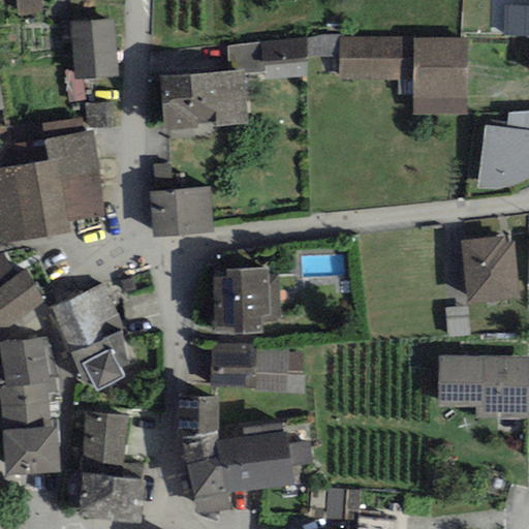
[(42,14),(40,0),(17,0),(19,18),(42,14)]
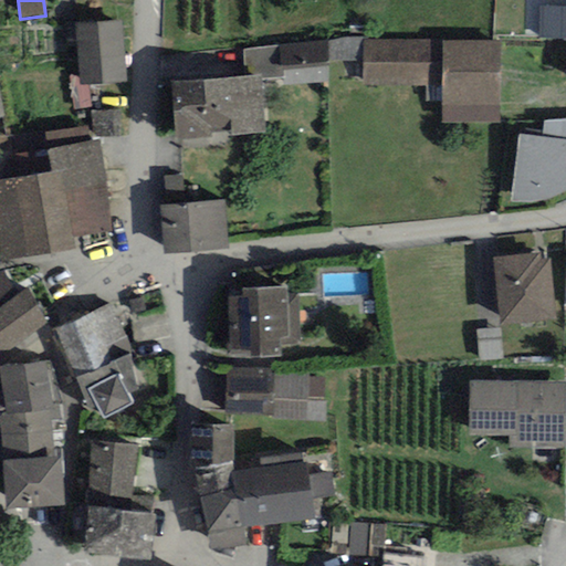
[(565,38),(565,0),(494,0),(493,37),(565,38)]
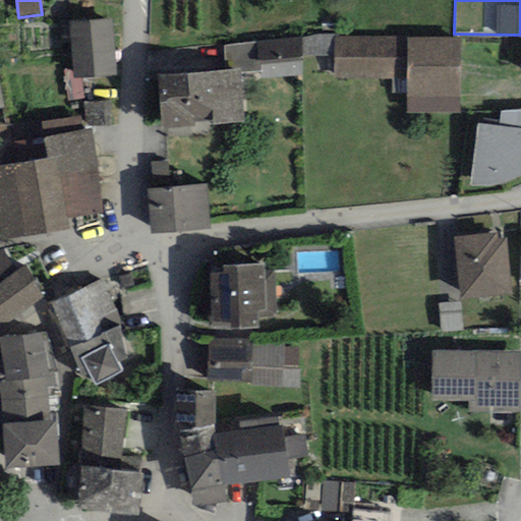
[(115,76),(112,19),(69,22),(72,71),(72,79),(81,78),(115,76)]
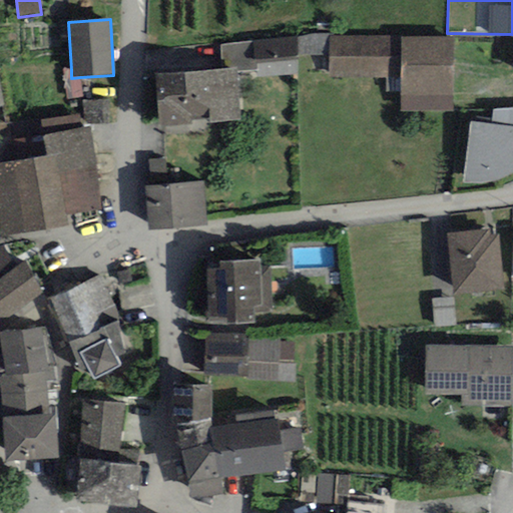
[(329,34),(296,37),(298,57),(330,54),(330,37),(329,34)]
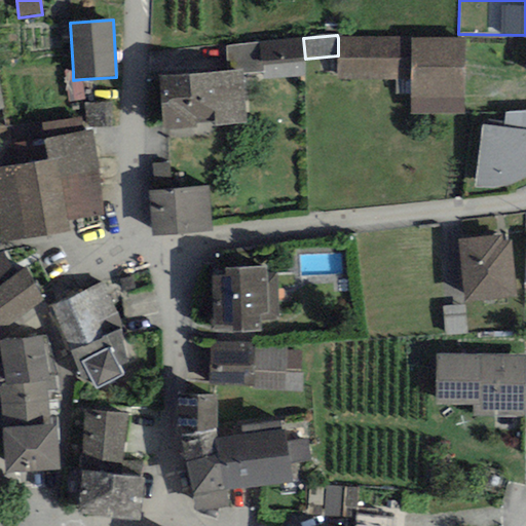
[(411,38),(338,38),(338,55),(338,80),(411,80),(411,114),(466,113),(465,37),(411,38)]
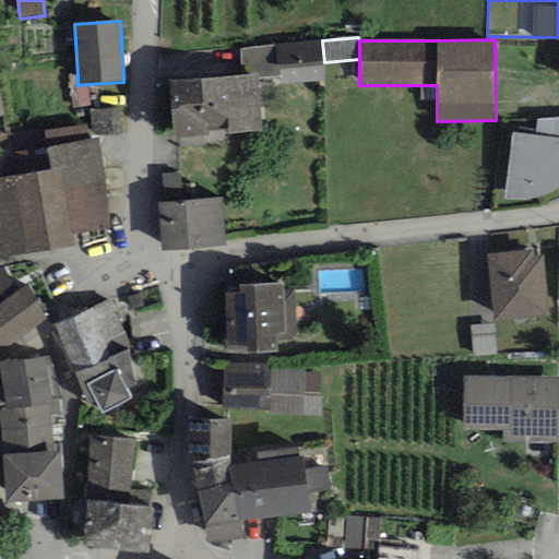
[(322,40),(276,45),(280,79),(280,83),(326,79),(324,62),(322,40)]
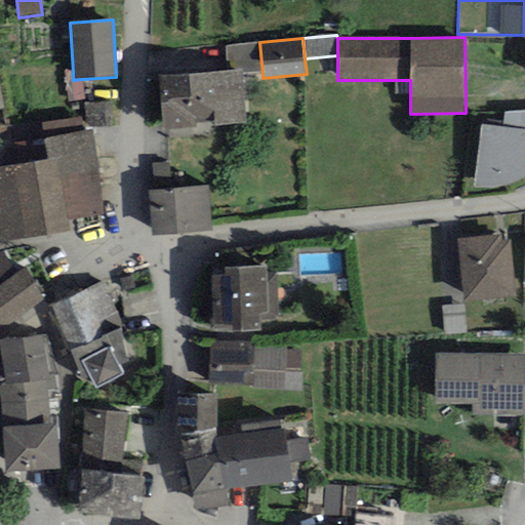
[(263,74),(259,42),(226,45),(228,70),(243,69),(244,75),(263,74)]
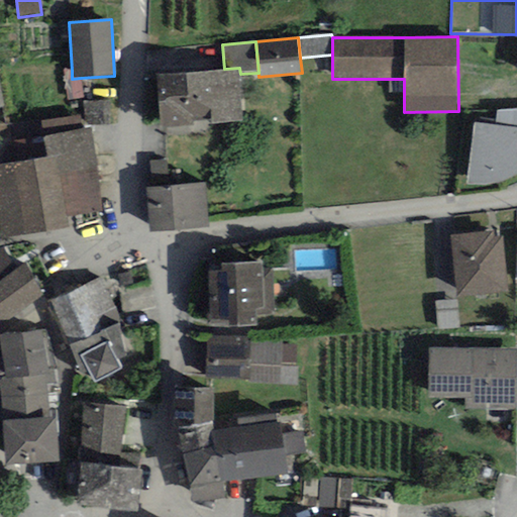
[(193,119),(211,117),(212,125),(244,122),(240,74),(239,68),(224,69),(157,75),(162,128),(193,126),(193,119)]
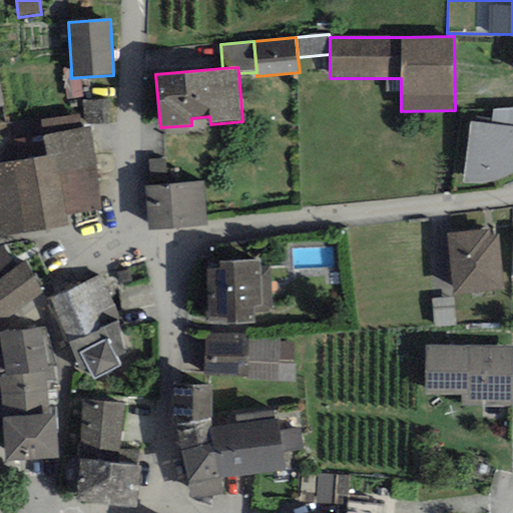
[(81,97),(80,77),(71,78),(71,70),(62,71),(65,98),(81,97)]
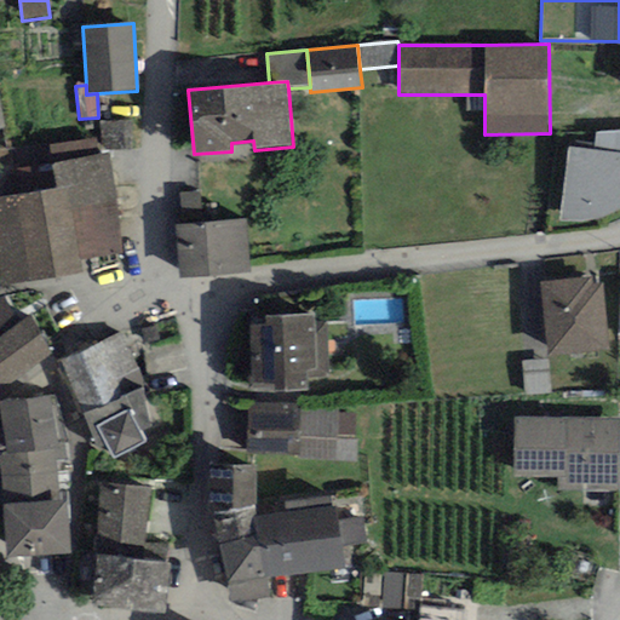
[(101,125),(102,150),(133,149),(131,122),(101,125)]
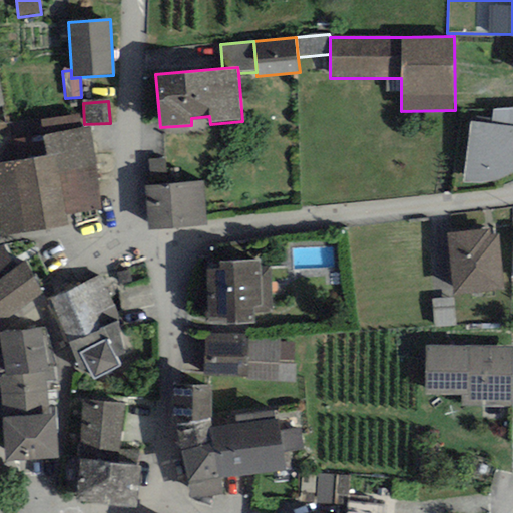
[(512,108),(494,110),(491,125),(512,128),(512,108)]
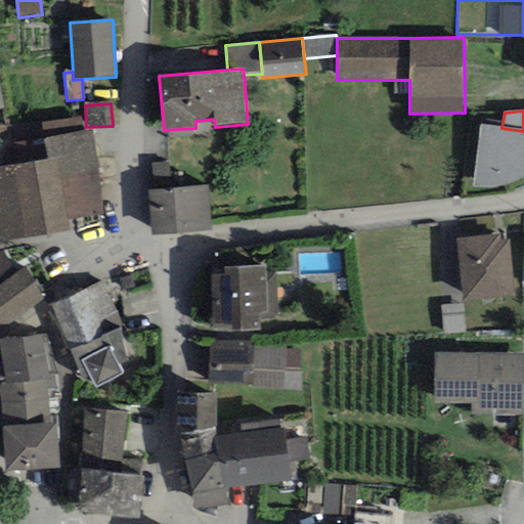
[(42,123),(44,137),(83,131),(81,118),(42,123)]
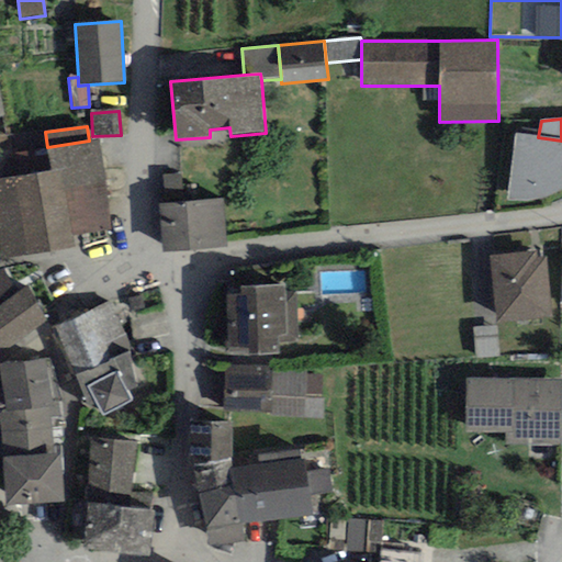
[(561,141),(538,137),(515,135),(506,200),(510,201),(528,202),(547,198),(561,189),(561,141)]
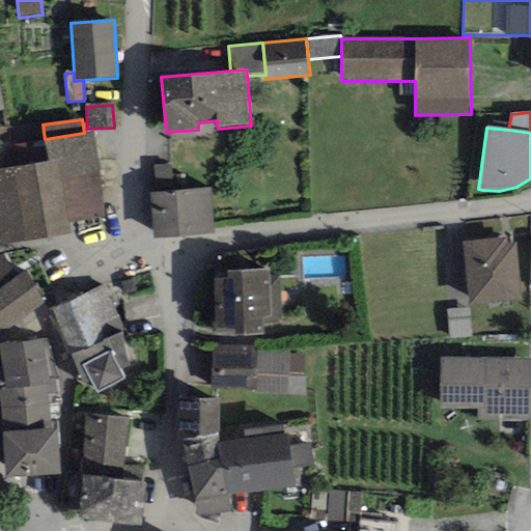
[(0,244),(68,233),(67,223),(106,217),(92,131),(84,133),(45,139),(48,161),(0,168),(0,244)]
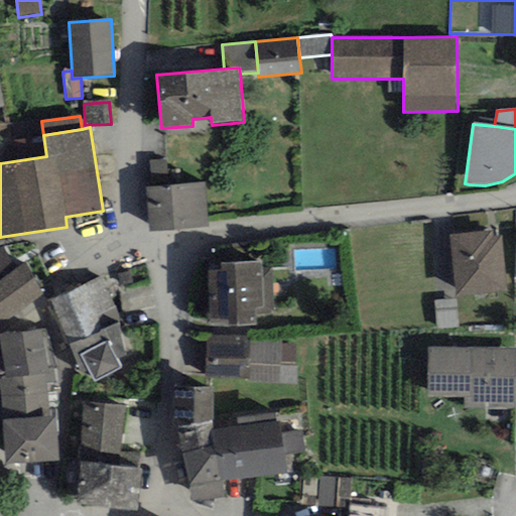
[(149,161),(152,181),(168,178),(165,159),(149,161)]
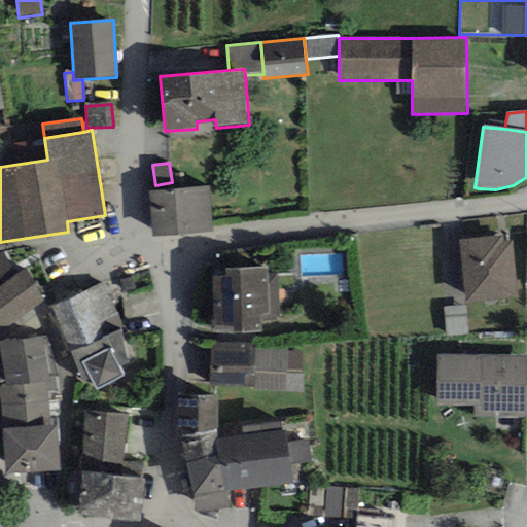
[(209,186),(148,191),(152,237),(213,231),(209,186)]
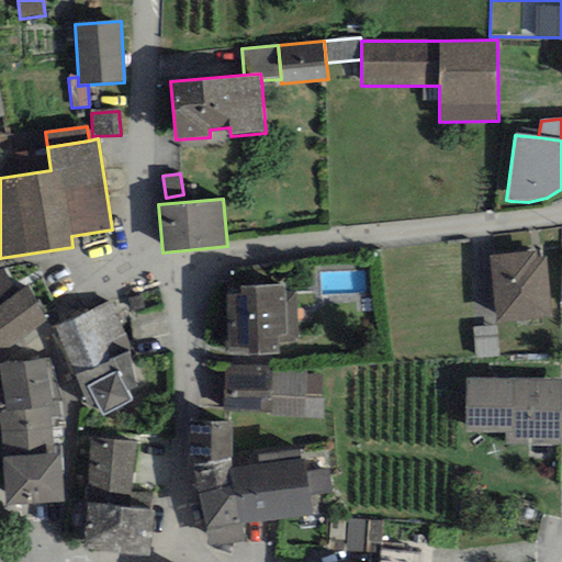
[(490,258),(497,323),(551,317),(543,257),(535,258),(534,253),(490,258)]
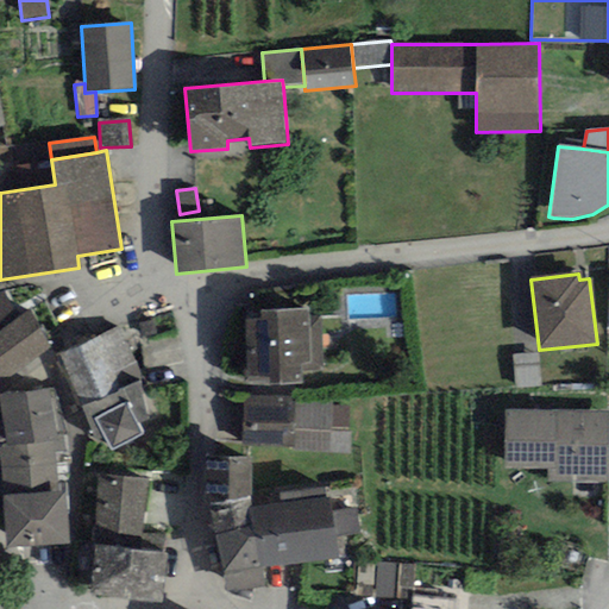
[(4,293),(0,294),(0,384),(49,347),(29,312),(18,319),(4,293)]
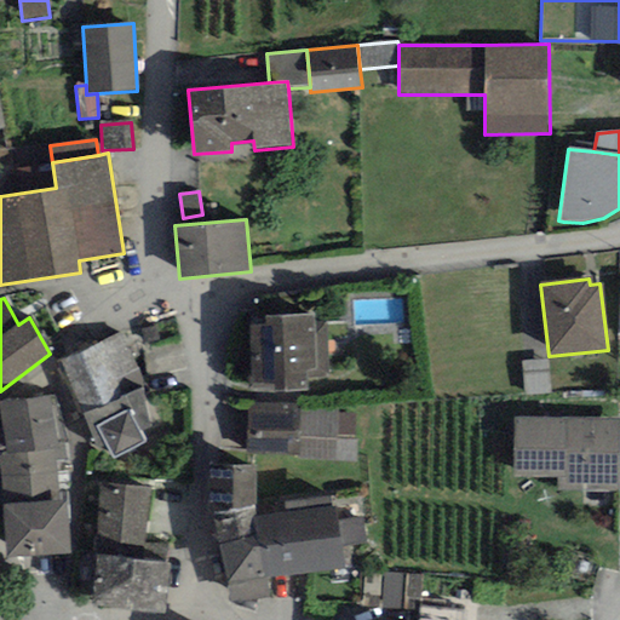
[(267,325),(248,326),(252,384),(275,383),(276,392),(308,390),(308,382),(328,380),(325,323),(316,323),(315,313),(265,316),(267,325)]
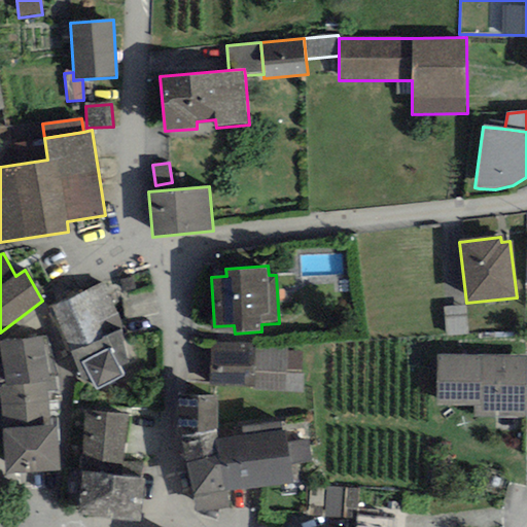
[(102,283),(49,307),(81,382),(93,385),(97,391),(124,376),(119,367),(129,363),(123,334),(121,322),(102,283)]
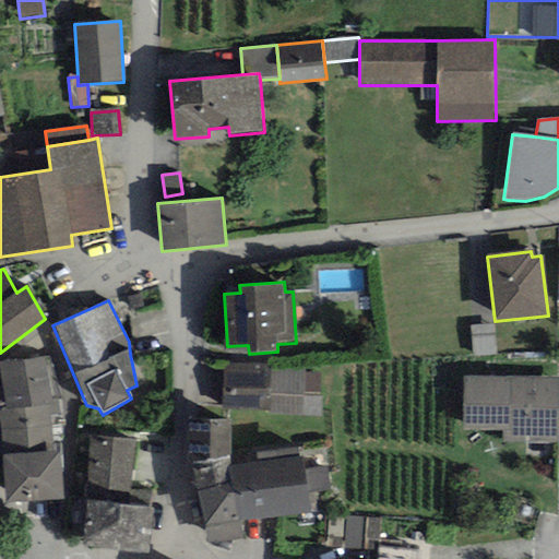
[(496,355),(495,324),(470,326),(472,357),(496,355)]
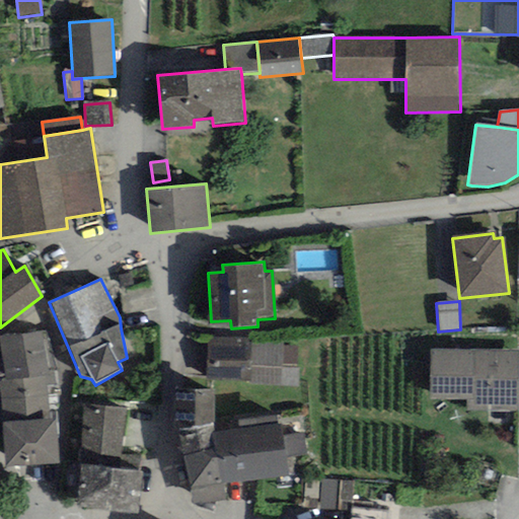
[(46,329),(0,337),(0,340),(3,358),(0,359),(0,389),(1,389),(0,380),(6,379),(56,376),(46,329)]
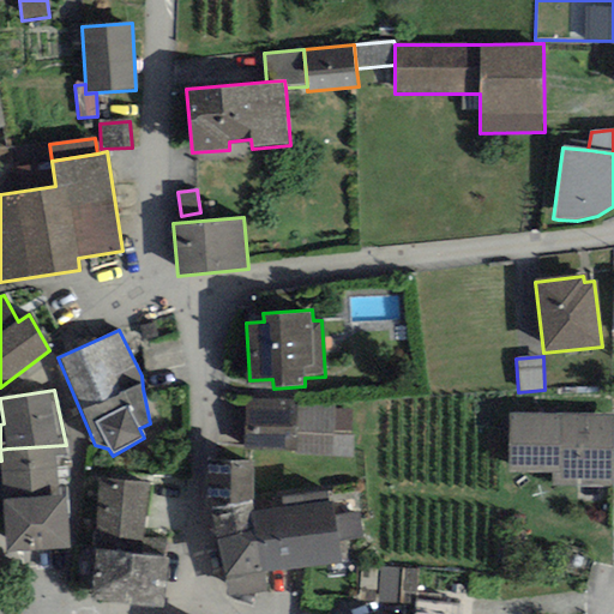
[(246,401),(245,449),(296,450),(296,455),(353,457),(354,409),(296,408),(296,402),(246,401)]
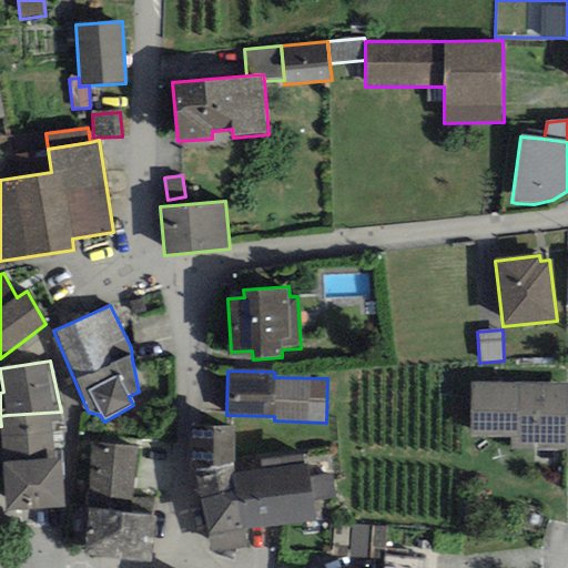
[(567,383),(472,383),(472,437),(510,437),(510,452),(567,452),(567,383)]
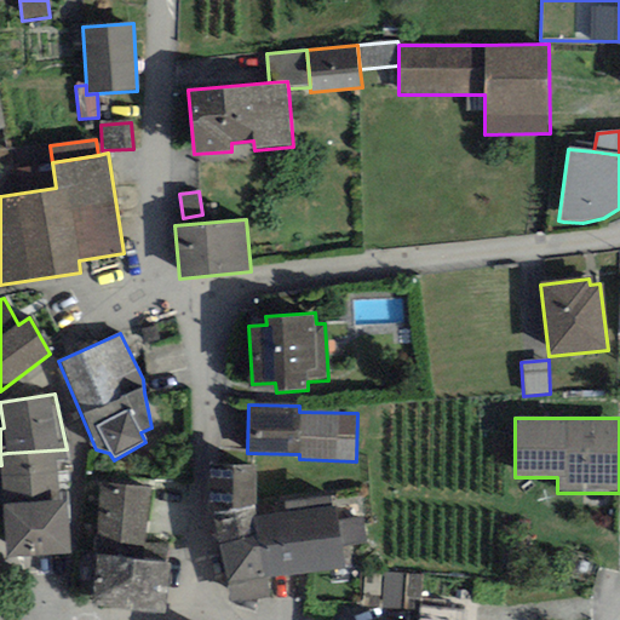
[(1,465),(4,505),(67,501),(70,501),(69,474),(67,449),(7,453),(0,454),(1,465)]
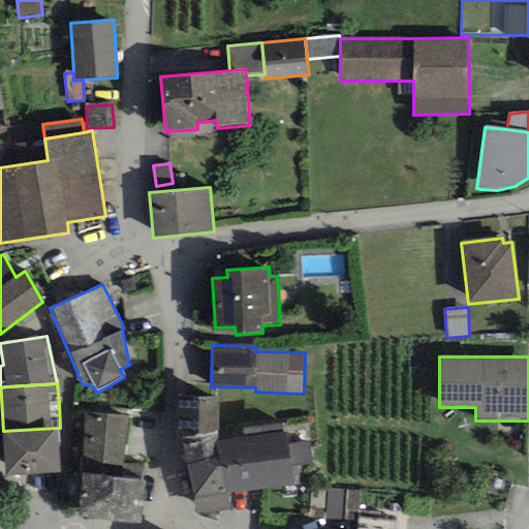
[(218,398),(179,397),(176,438),(179,437),(216,433),(218,398)]
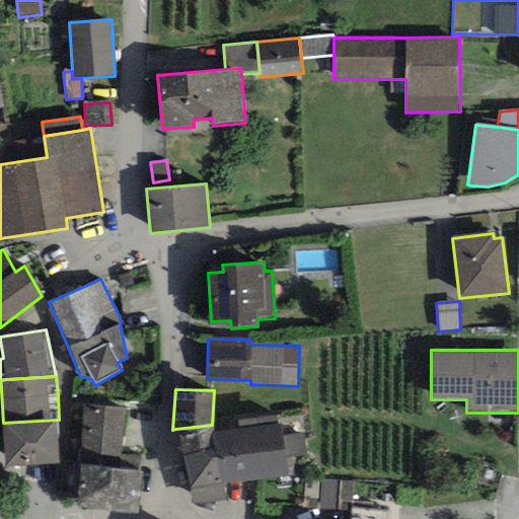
[(126,409),(86,404),(79,464),(138,471),(139,456),(121,455),(126,409)]
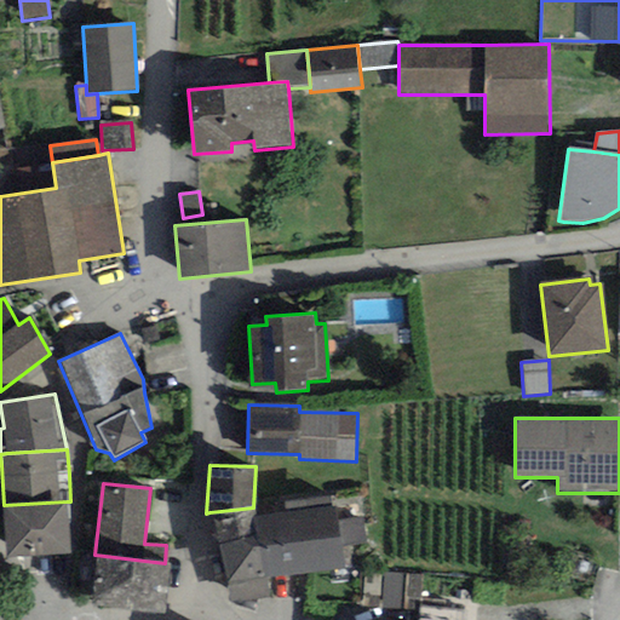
[(287,512),(332,506),(331,497),(286,503),(287,512)]
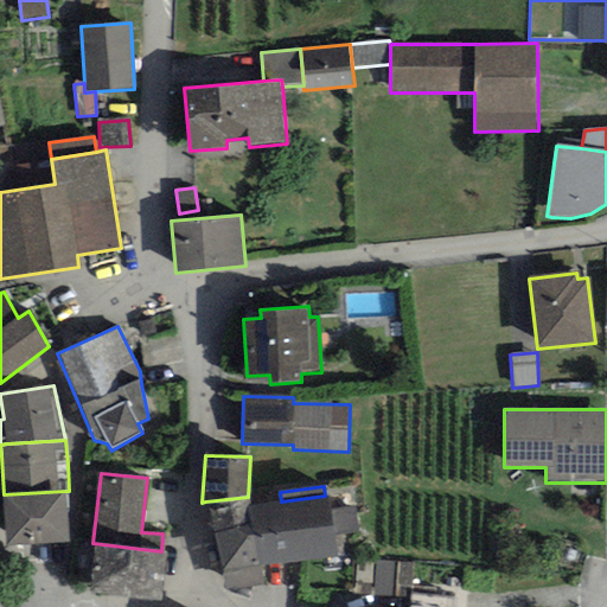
[(65,491),(4,494),(6,547),(68,543),(65,491)]
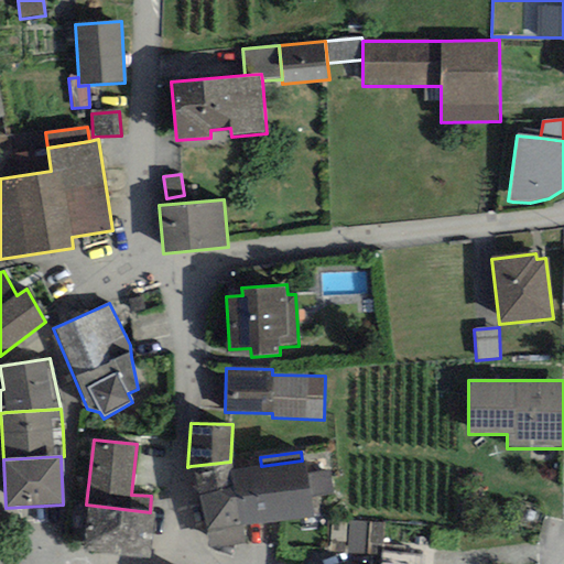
[(235,470),(229,472),(231,489),(236,489),(241,528),(313,518),(311,498),(307,475),(305,461),(302,461),(261,466),(235,470)]
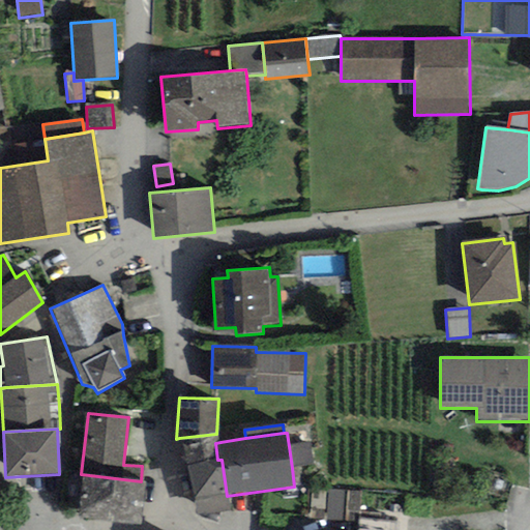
[(221,442),(216,434),(179,438),(186,466),(217,460),(215,443),(221,442)]
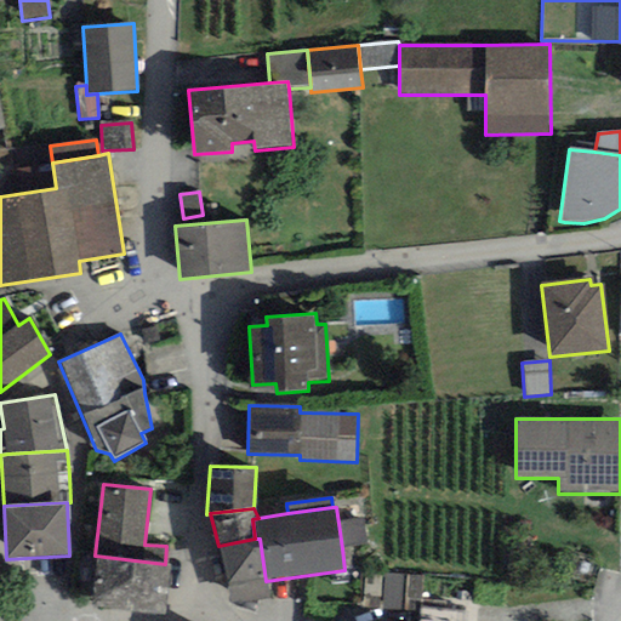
[(339,523),(342,548),(368,545),(364,519),(339,523)]
